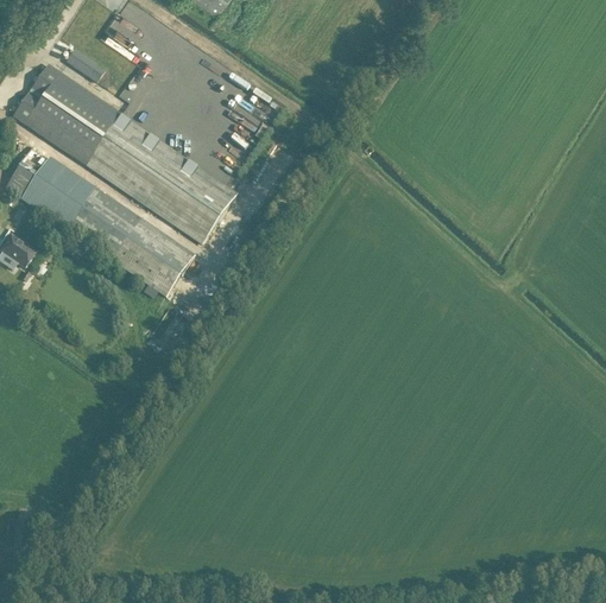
[(201,0),(215,10),(221,0),(201,0)]
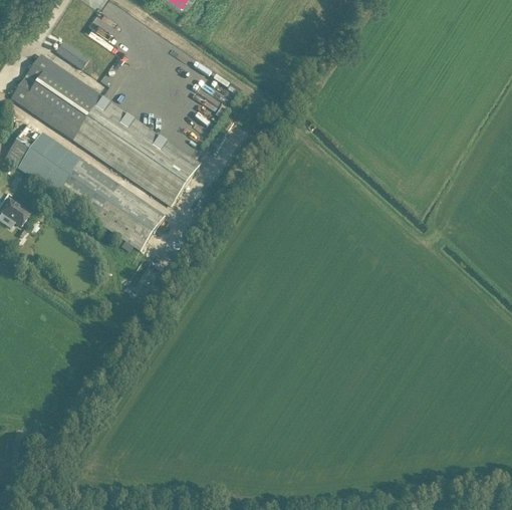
[(62,40),(55,50),(70,61),(78,51),(62,40)]
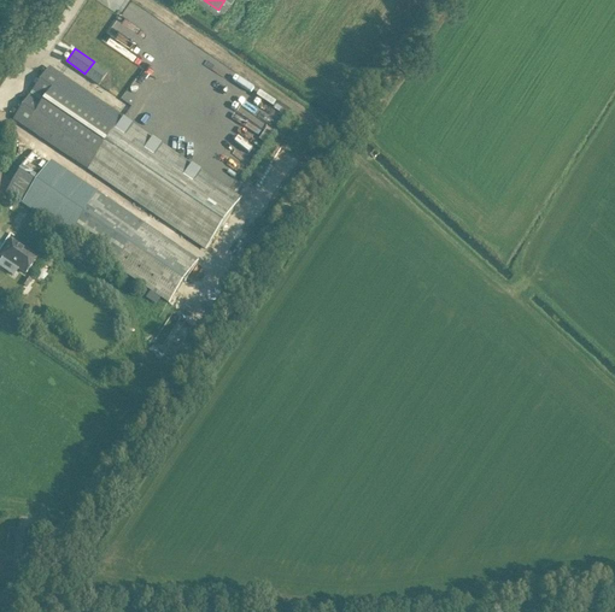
[(97,149),(119,116),(45,65),(11,116),(76,160),(88,143),(97,149)]
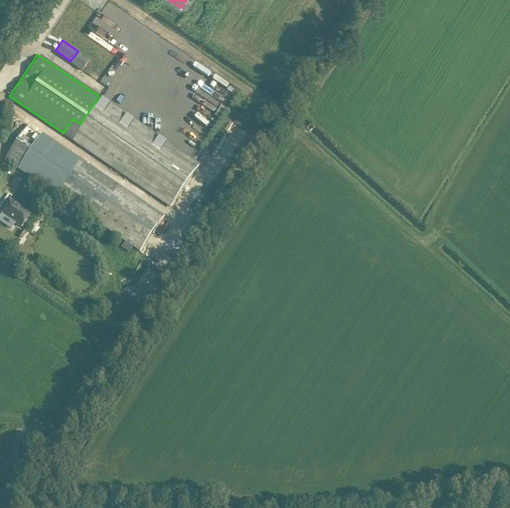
[(99,96),(80,124),(70,138),(170,203),(198,161),(100,94),(99,96)]
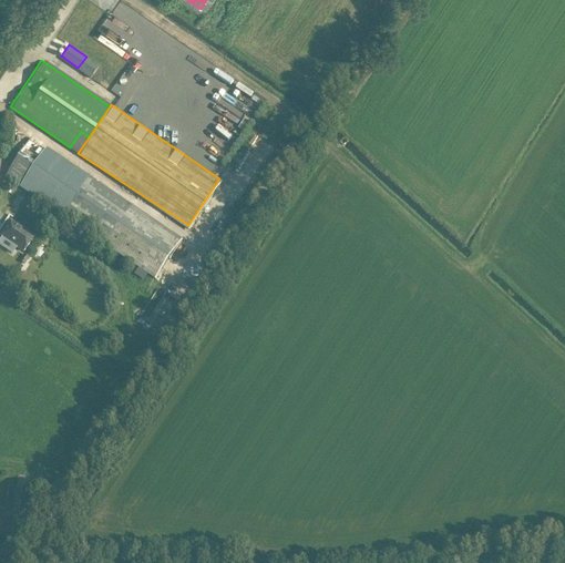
[(130,202),(39,141),(30,135),(3,174),(103,241),(154,276),(181,236),(130,202)]
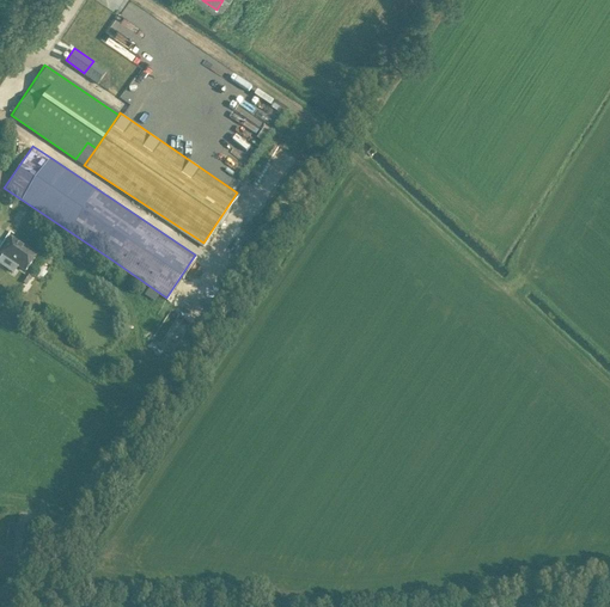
[(11,233),(0,246),(0,252),(23,269),(36,251),(11,233)]
